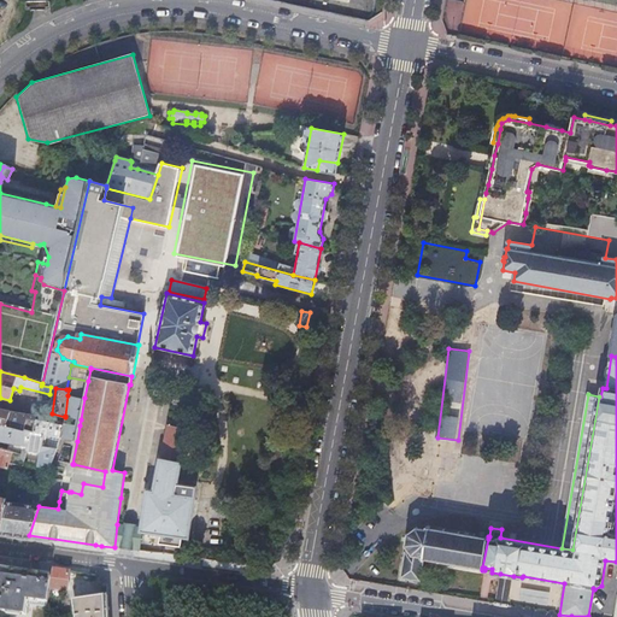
[(84,398),(74,397),(70,417),(81,419),(84,398)]
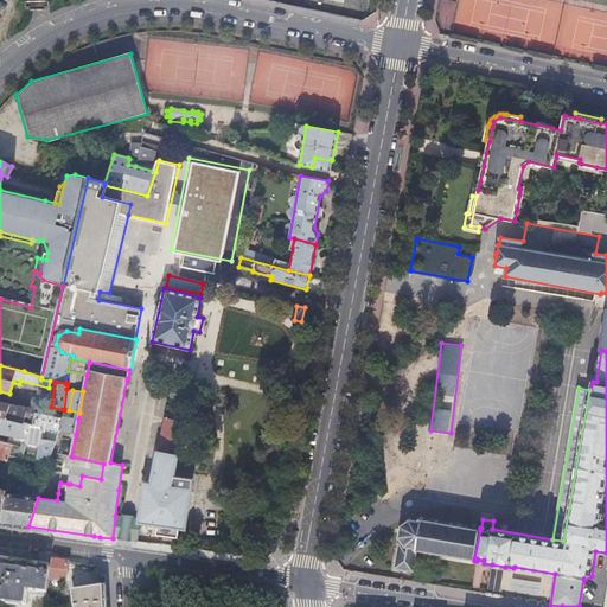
[(0,402),(0,416),(7,417),(10,404),(0,402)]
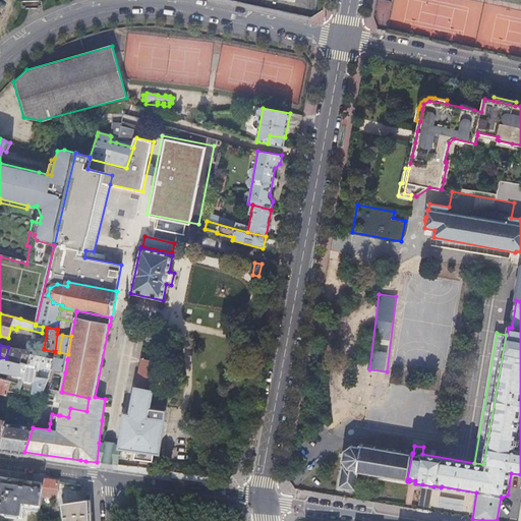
[(8,347),(6,358),(20,362),(30,363),(31,352),(31,351),(8,347)]
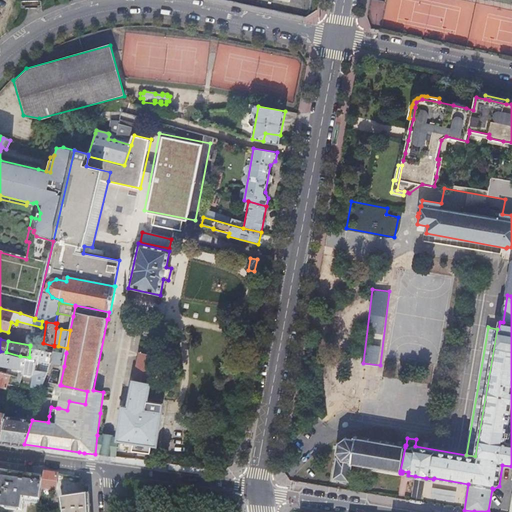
[(50,362),(53,351),(30,346),(29,357),(41,360),(50,362)]
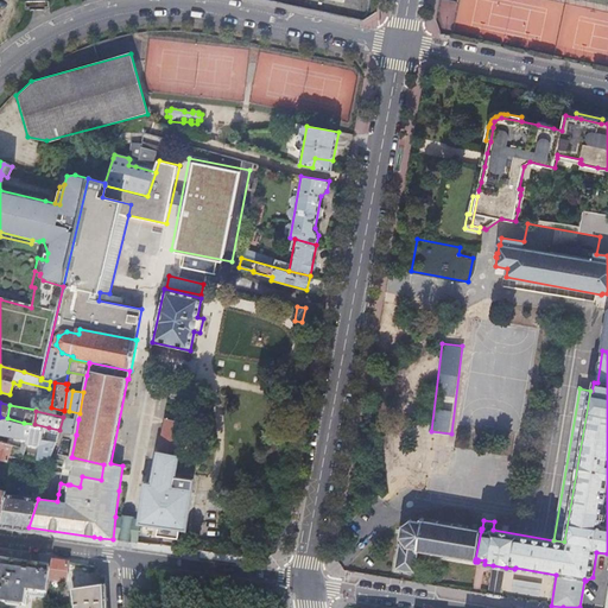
[(7,418),(0,417),(0,434),(20,439),(24,423),(7,418)]
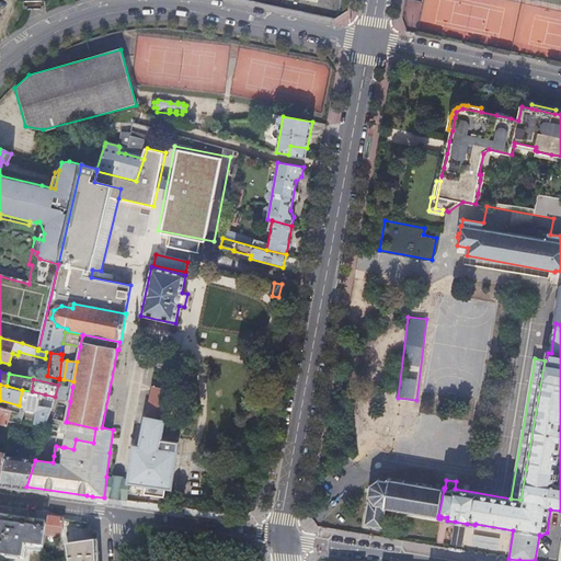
[(72,387),(63,385),(60,399),(70,401),(72,387)]
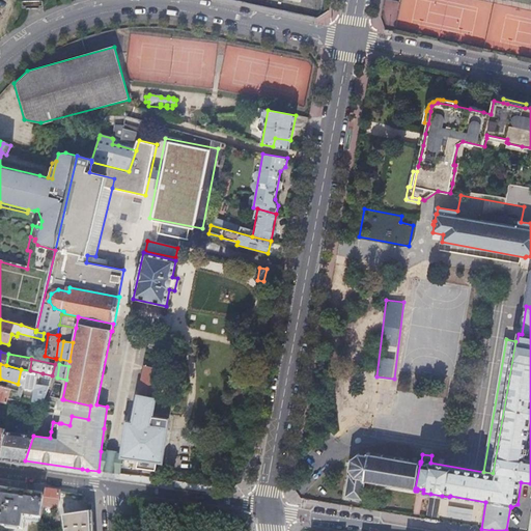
[(120,456),(122,457),(138,459),(136,468),(156,471),(157,464),(162,465),(168,419),(151,416),(159,382),(160,382),(162,371),(142,368),(132,423),(126,422),(121,454),(120,456)]
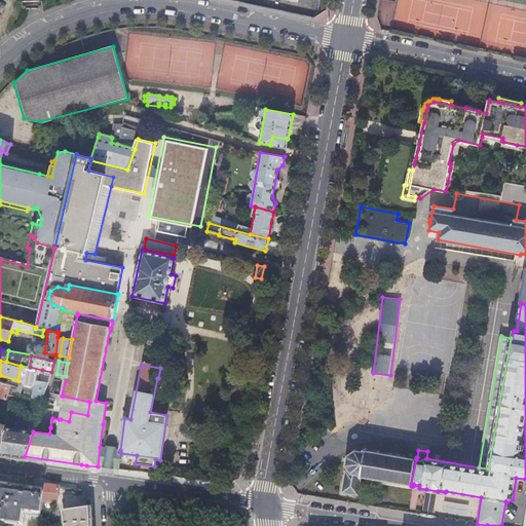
[(30,367),(21,366),(17,380),(16,386),(10,385),(8,396),(20,398),(23,384),(34,386),(31,399),(42,402),(46,388),(48,382),(40,380),(42,370),(30,367)]
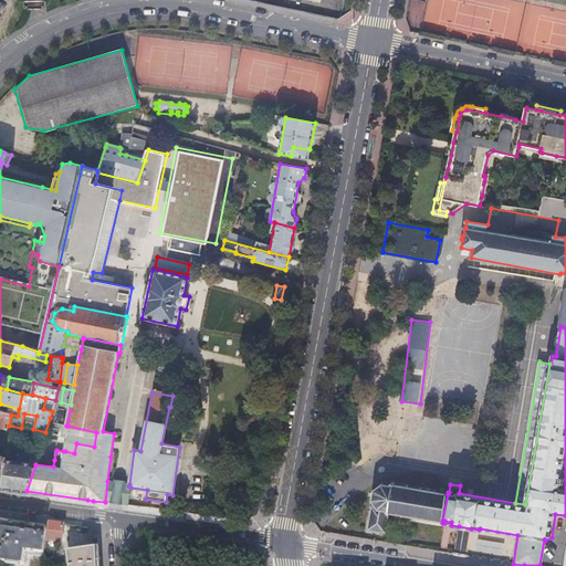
[(45,398),(43,409),(52,411),(55,401),(55,400),(45,398)]
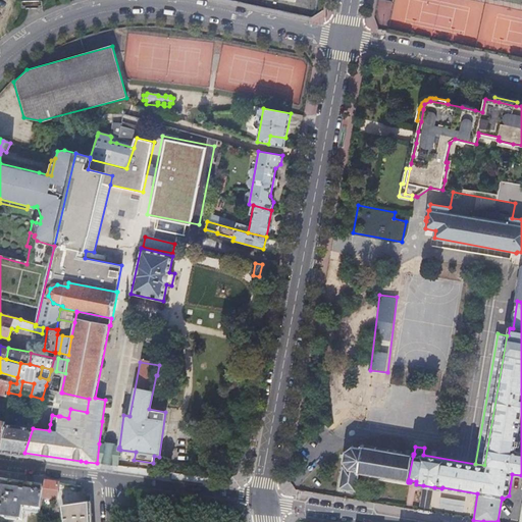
[(0,378),(0,394),(7,397),(7,396),(8,393),(10,382),(0,378)]
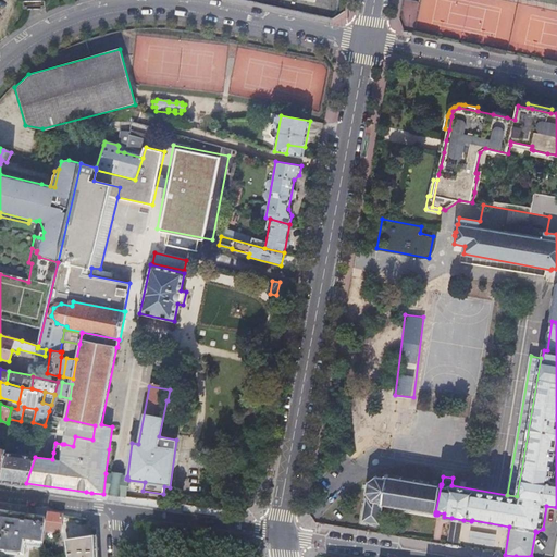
[(95,425),(66,419),(62,444),(64,444),(73,446),(75,436),(93,440),(95,425)]
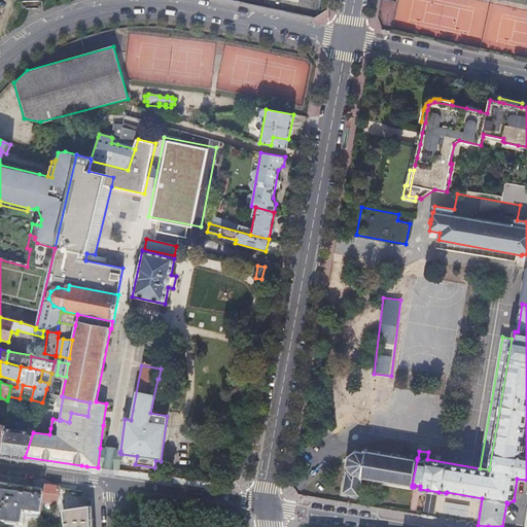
[(33,432),(4,428),(0,454),(8,455),(25,458),(33,432)]
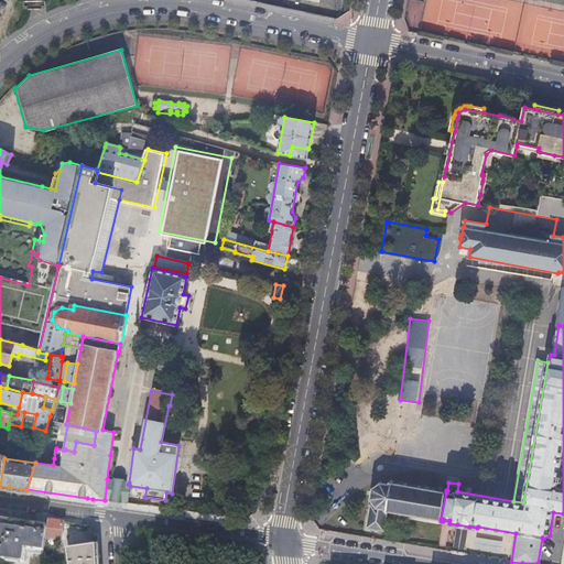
[(107,479),(105,500),(116,501),(128,503),(130,486),(128,485),(129,483),(125,481),(125,479),(114,478),(112,480),(107,479)]
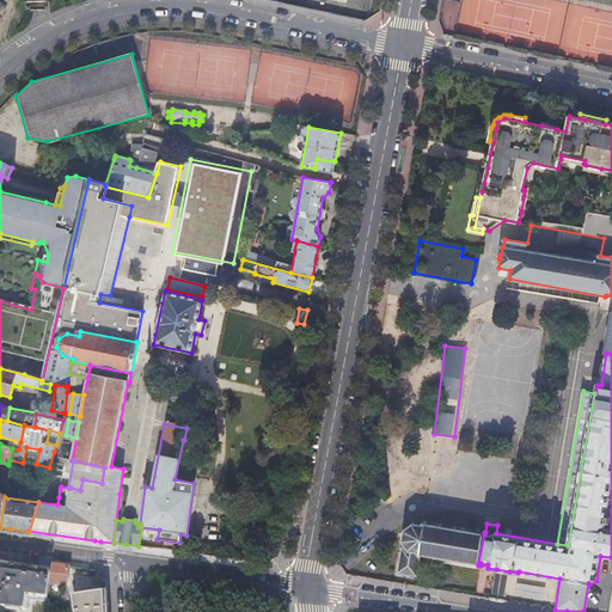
[(478,563),(484,534),(472,532),(472,530),(470,530),(470,532),(457,530),(458,527),(454,527),(454,530),(442,527),(444,525),(440,525),(440,527),(428,525),(428,522),(424,521),(423,525),(416,525),(415,521),(412,522),(414,525),(411,526),(410,526),(409,527),(407,528),(407,530),(405,530),(404,528),(403,531),(405,532),(404,540),(402,539),(402,542),(404,542),(403,548),(402,548),(398,573),(417,576),(421,556),(422,556),(422,554),(435,556),(434,558),(436,558),(438,556),(450,558),(448,561),(451,561),(452,558),(464,561),(464,563),(466,563),(466,561),(478,563)]
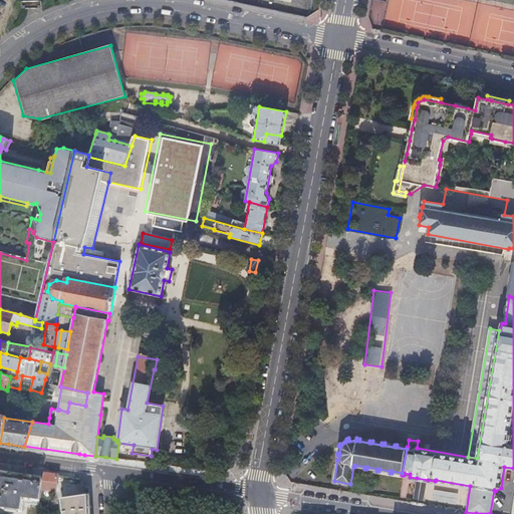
[(9,474),(0,473),(0,509),(21,511),(22,498),(39,500),(40,489),(42,479),(25,477),(15,475),(9,474)]
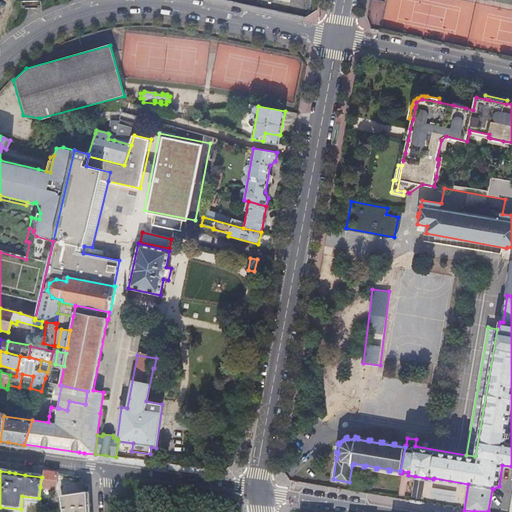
[(57,474),(42,472),(42,477),(40,487),(55,489),(57,474)]
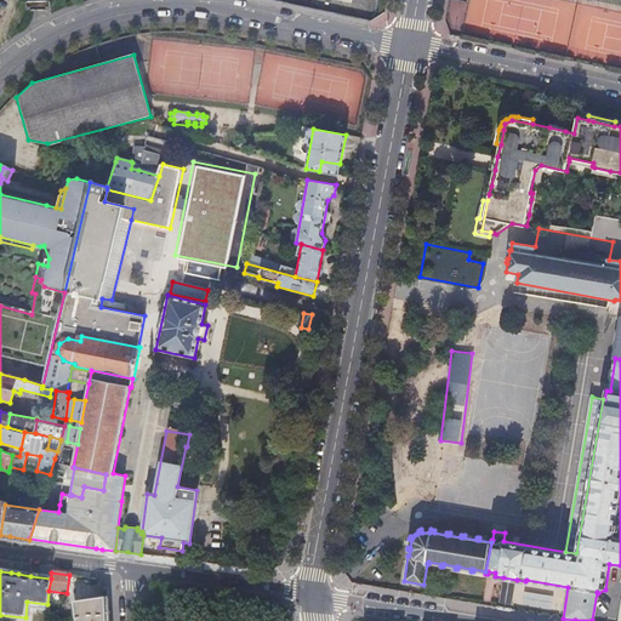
[(503,577),(499,608),(505,609),(512,610),(517,580),(503,577)]
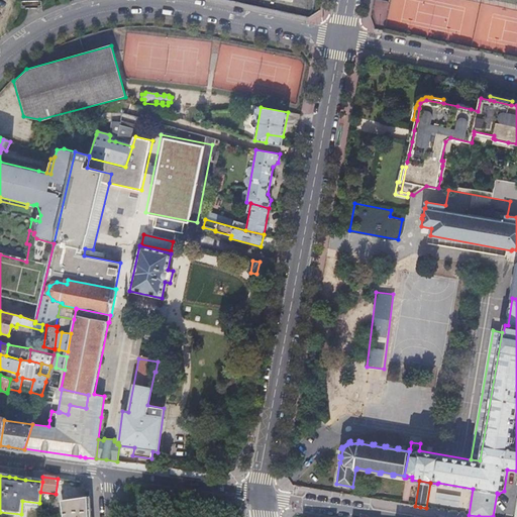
[(90,516),(89,499),(62,500),(63,516),(90,516)]
